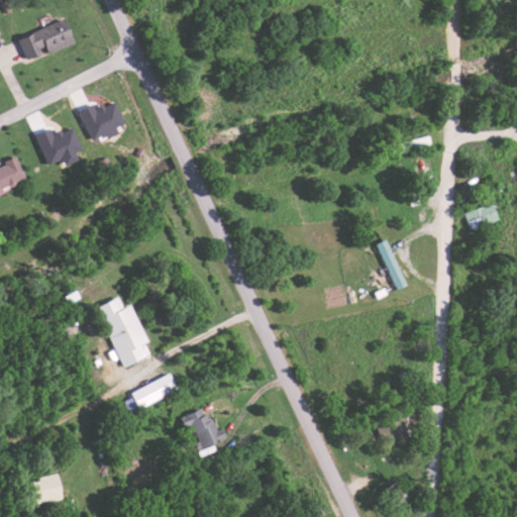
[(76,41),(67,18),(22,35),(32,60),(76,41)]
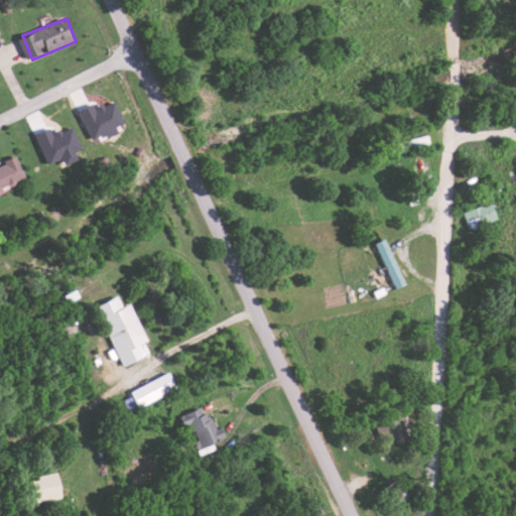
[(93,139),(108,134),(109,137),(121,133),(118,126),(126,123),(117,100),(96,108),(95,103),(81,109),(93,139)]
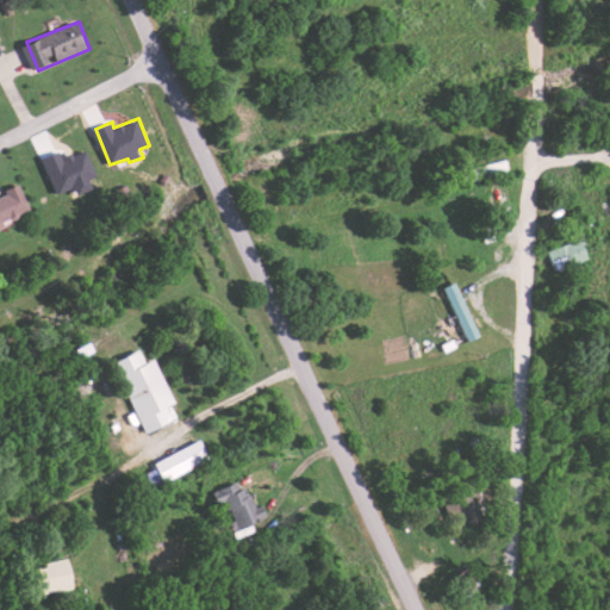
[(0,225),(32,211),(20,185),(0,193),(0,225)]
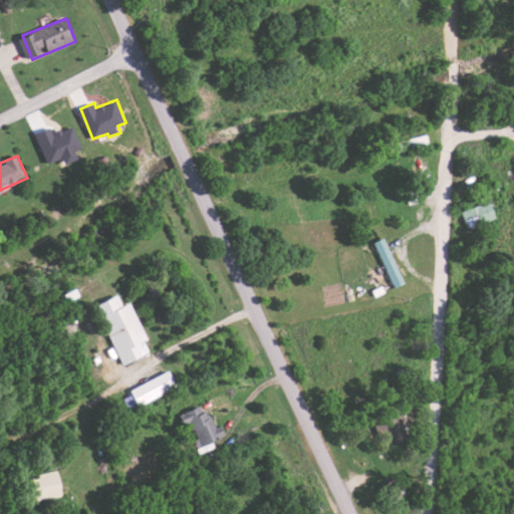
[(373,243),(395,287),(406,282),(384,238),(373,243)]
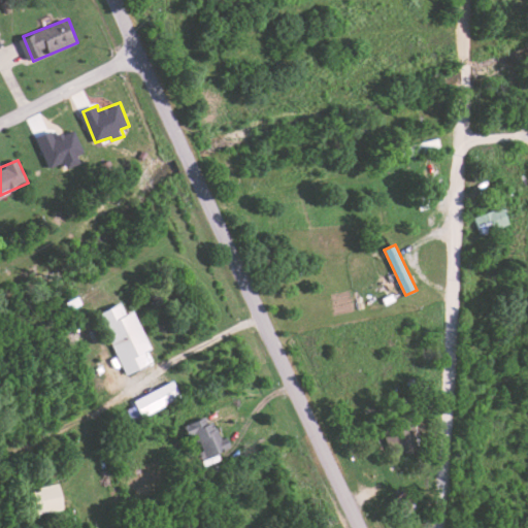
[(152,349),(134,310),(127,314),(122,303),(99,312),(126,375),(152,364),(145,352),(152,349)]
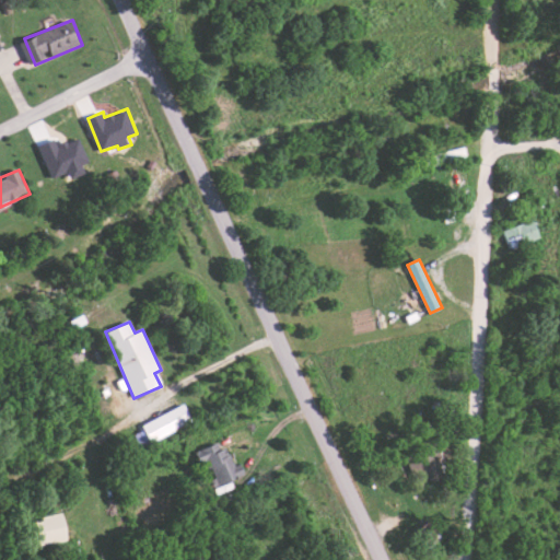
[(151,441),(193,421),(185,404),(143,424),(151,441)]
